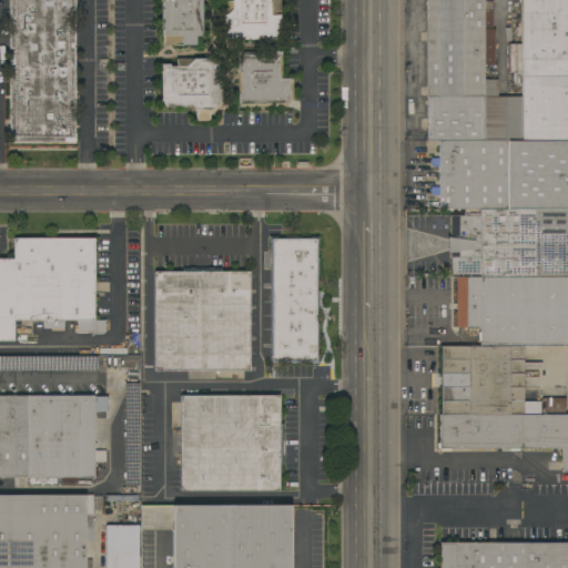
[(75,0),(75,142),(9,142),(9,0),(75,0)]
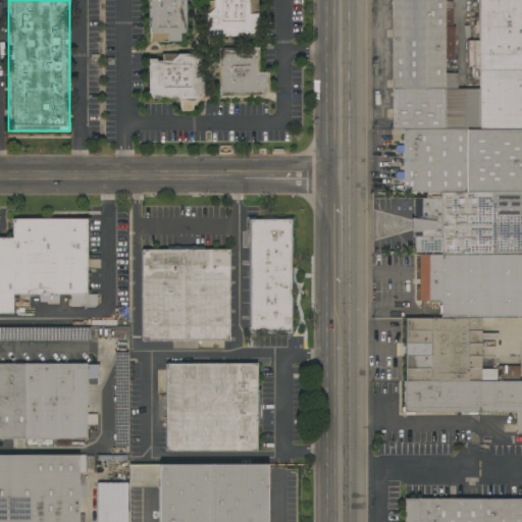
[(179,34),(179,42),(150,42),(150,25),(148,25),(148,0),(186,0),(186,34),(179,34)]
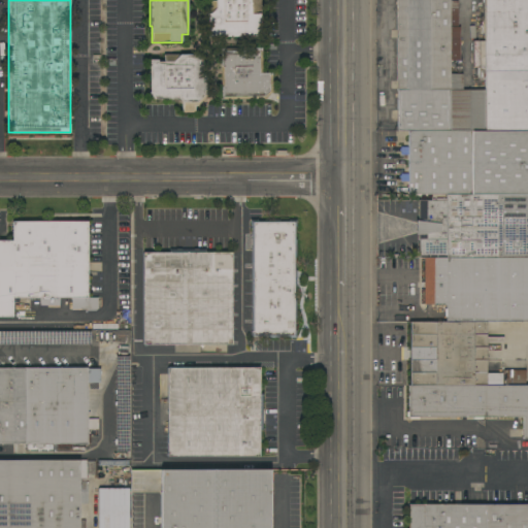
[(261,0),(261,37),(207,37),(207,15),(208,14),(209,1),(216,1),(216,0),(261,0)]
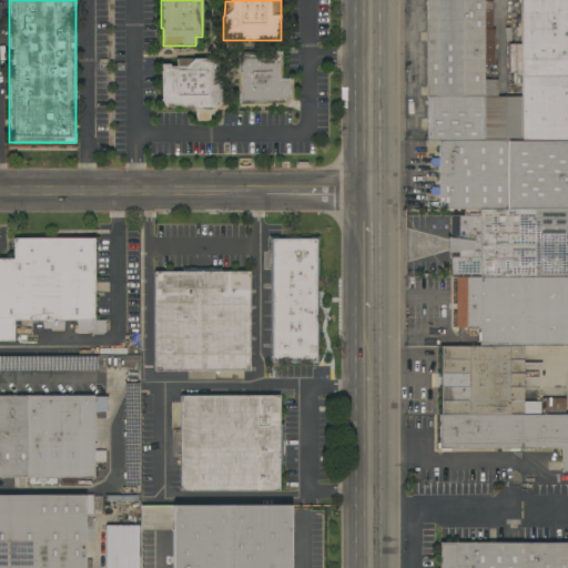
[(428,141),(428,97),(427,97),(427,19),(426,19),(426,0),(484,0),(484,1),(493,1),(493,27),(484,27),(484,29),(495,29),(495,64),(484,64),(485,80),(497,80),(497,98),(520,98),(520,142),(439,141),(428,141)]
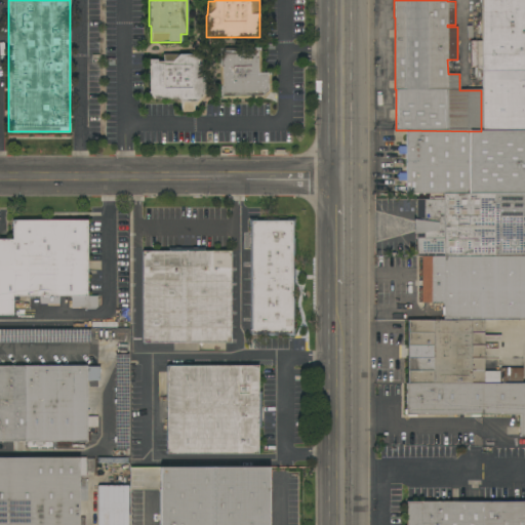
[(482,67),(482,0),(524,0),(524,130),(482,131),(482,79),(480,79),(480,81),(476,81),(476,67),(482,67)]
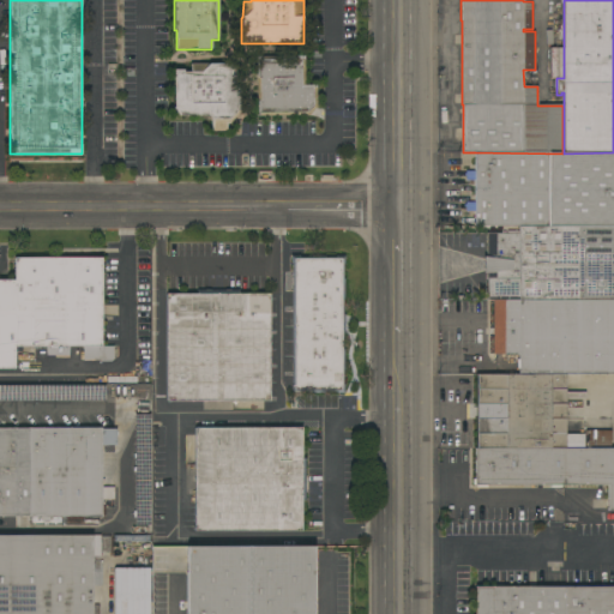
[(305,85),(317,85),(317,107),(308,115),(257,116),(256,56),(305,55),(305,85)]
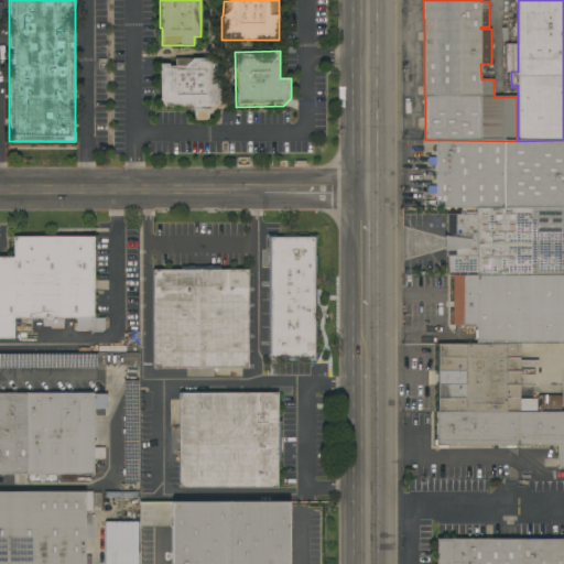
[(165,106),(165,104),(161,99),(160,64),(169,64),(169,66),(175,66),(175,58),(216,58),(216,82),(221,80),(223,101),(210,114),(208,114),(208,120),(195,120),(195,109),(192,106),(165,106)]
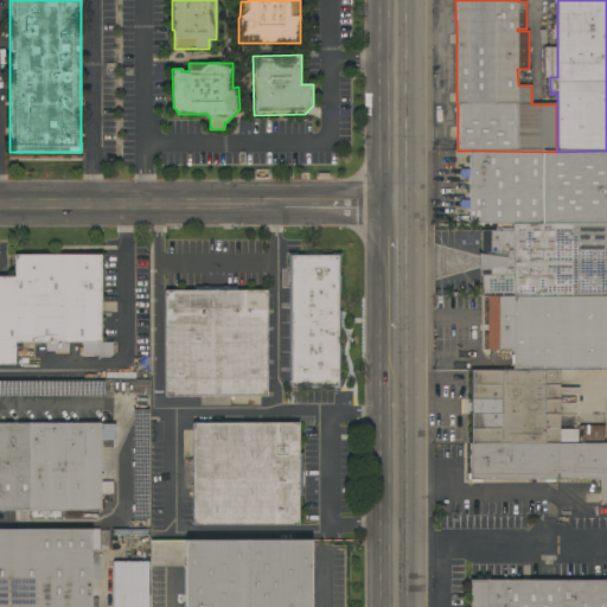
[(470,224),(470,209),(460,209),(460,205),(459,205),(459,203),(460,203),(460,200),(470,200),(470,178),(460,178),(460,173),(459,173),(459,172),(460,172),(460,170),(470,170),(470,151),(556,152),(557,152),(606,151),(606,223),(512,224),(470,224)]
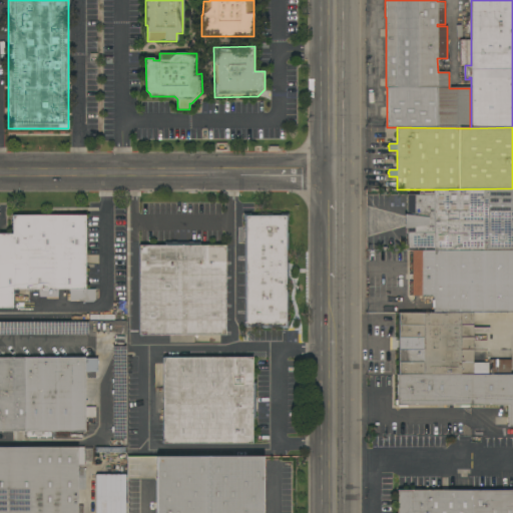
[(512,188),(512,250),(434,250),(434,247),(408,247),(408,232),(407,232),(407,194),(414,194),(414,195),(423,195),(423,193),(433,193),(433,189),(512,188)]
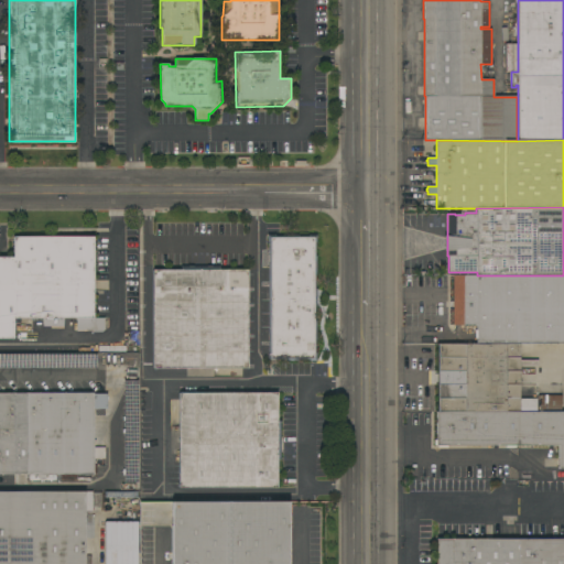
[(269,242),(267,242),(267,235),(275,235),(275,237),(285,237),(285,235),(297,235),(297,237),(310,237),(310,235),(316,235),(316,242),(314,242),(314,257),(316,257),(316,274),(314,274),(314,290),(316,290),(316,306),(314,306),(314,322),(316,322),(316,339),(315,339),(315,354),(316,354),(316,361),(308,361),(308,359),(297,359),(297,361),(285,361),(285,359),(269,359),(269,242)]
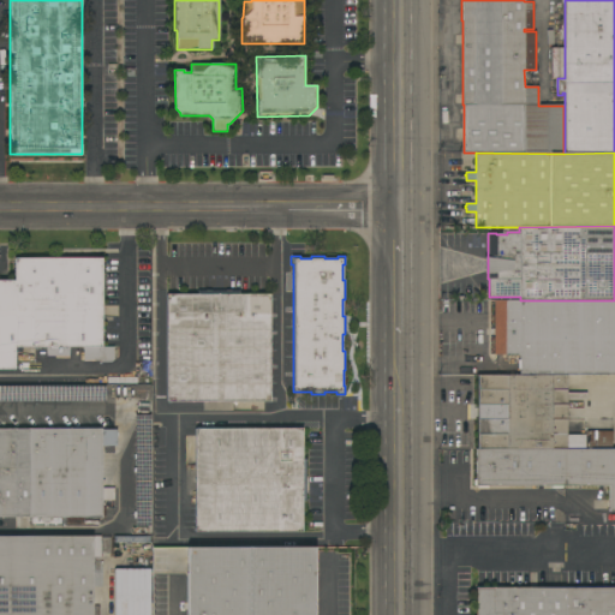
[(101,258),(101,347),(113,347),(113,360),(112,360),(112,363),(101,363),(101,360),(83,360),(83,347),(15,347),(15,370),(0,370),(0,281),(15,281),(15,258),(101,258)]
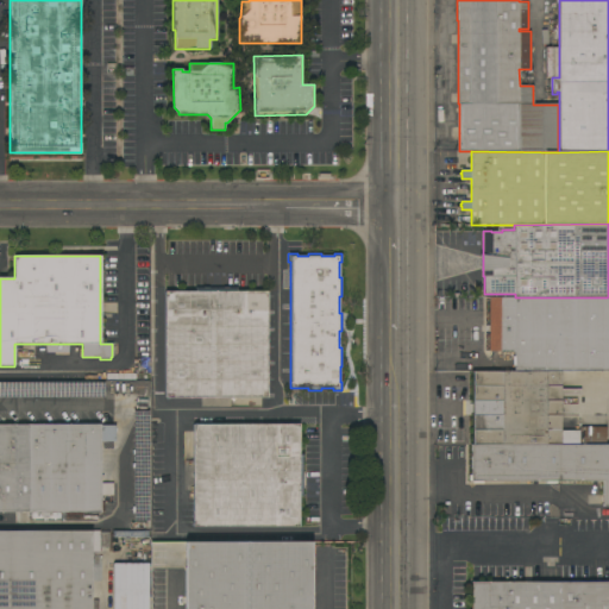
[(268,292),(268,397),(165,399),(165,292),(268,292)]
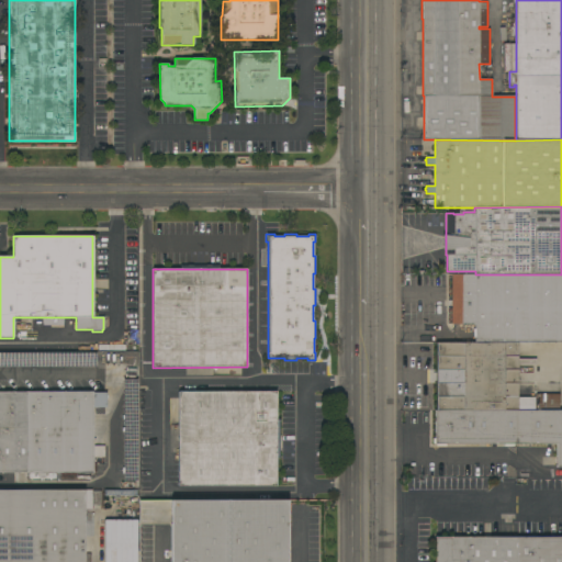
[(475,337),(473,337),(473,328),(475,328),(475,323),(461,323),(461,324),(451,324),(451,274),(475,274),(561,274),(561,343),(518,343),(475,343),(475,337)]
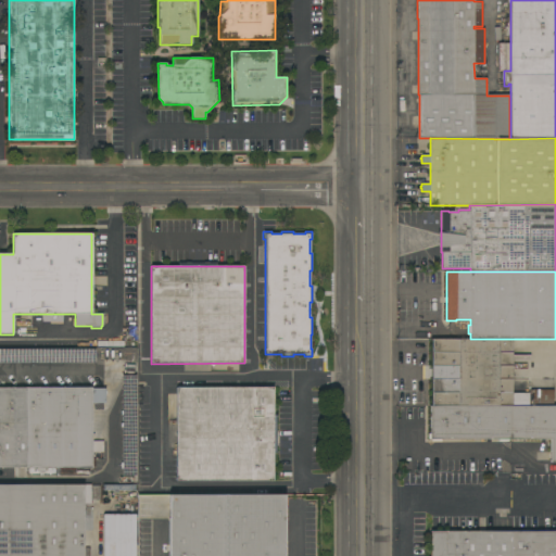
[(431,406),(431,339),(470,339),(513,339),(513,393),(529,393),(529,390),(553,390),(553,406),(555,406),(555,460),(551,462),(551,439),(507,439),(507,442),(498,442),(498,439),(441,440),(441,442),(431,442),(431,440),(430,440),(430,439),(428,439),(428,433),(430,433),(430,406),(431,406)]
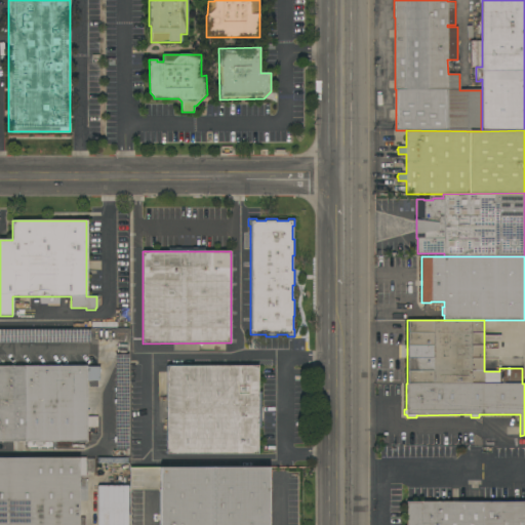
[(0,366),(86,366),(86,416),(97,416),(97,428),(87,428),(87,442),(84,442),(84,448),(73,448),(73,442),(0,442),(0,366)]
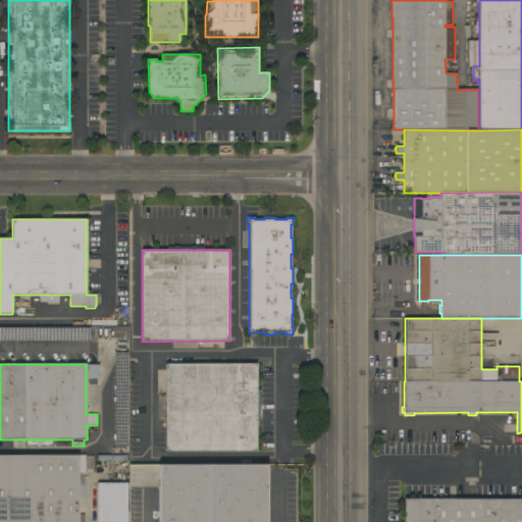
[(165,364),(256,364),(256,452),(166,452),(165,364)]
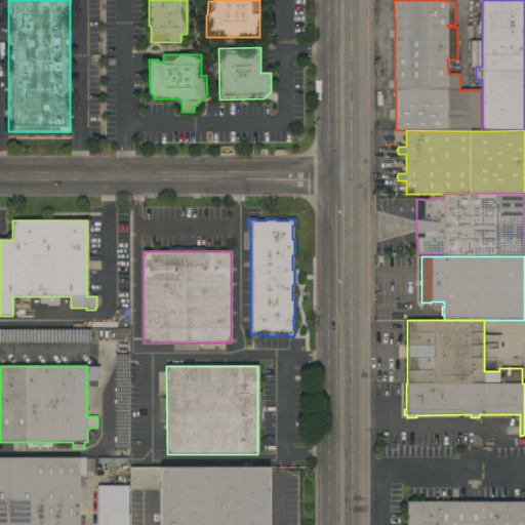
[(0,458),(0,524),(80,524),(80,458),(0,458)]
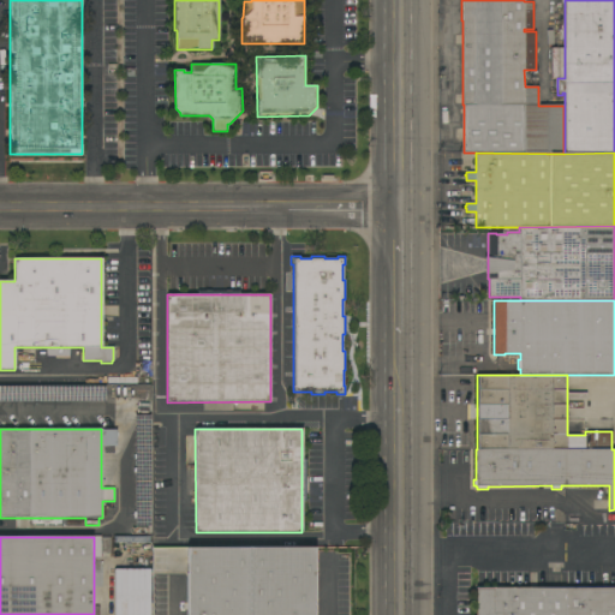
[(114,537),(150,537),(149,544),(150,544),(150,578),(144,578),(144,547),(141,547),(141,543),(114,543),(114,537)]
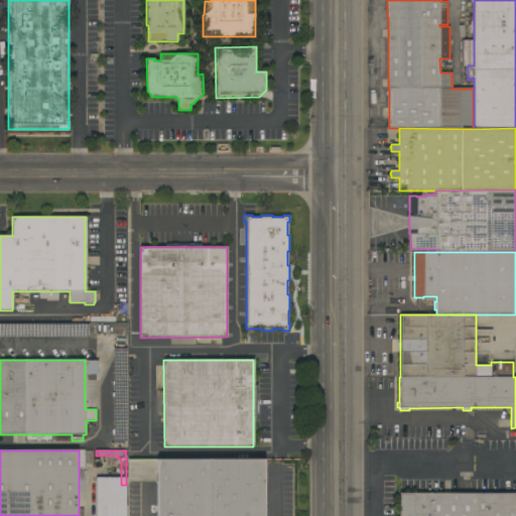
[(263,459),(263,515),(212,515),(212,460),(263,459)]
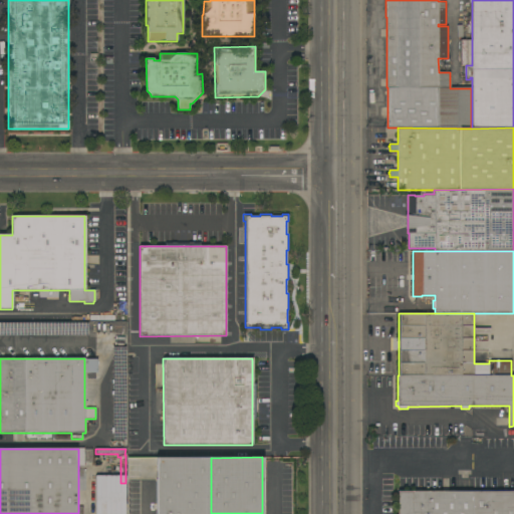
[(211,513),(157,513),(157,458),(211,458),(211,513)]
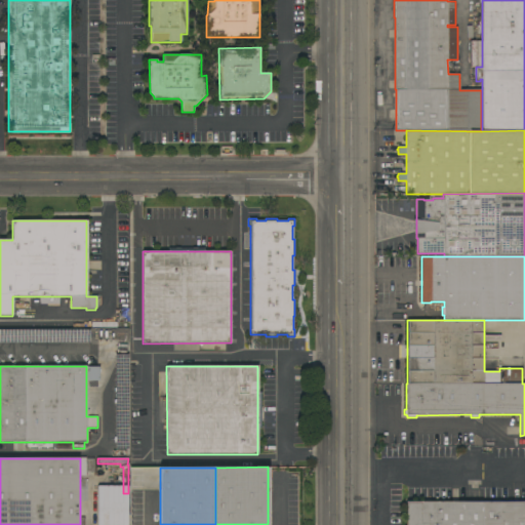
[(95,486),(95,524),(127,524),(127,486),(95,486)]
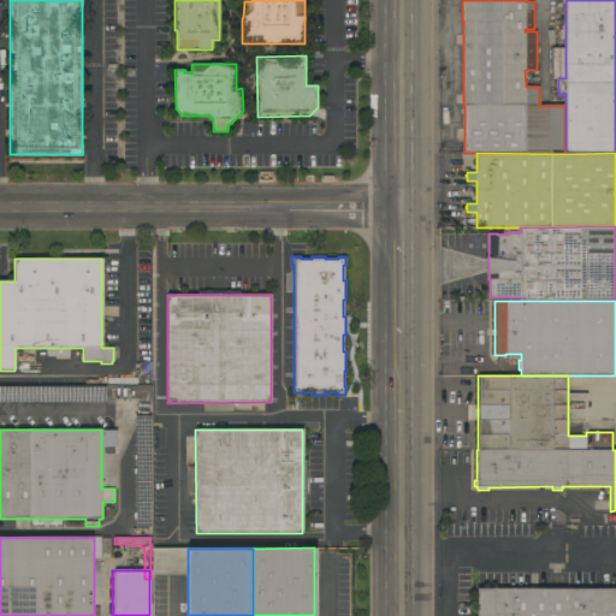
[(477,615),(477,588),(615,588),(615,615),(477,615)]
